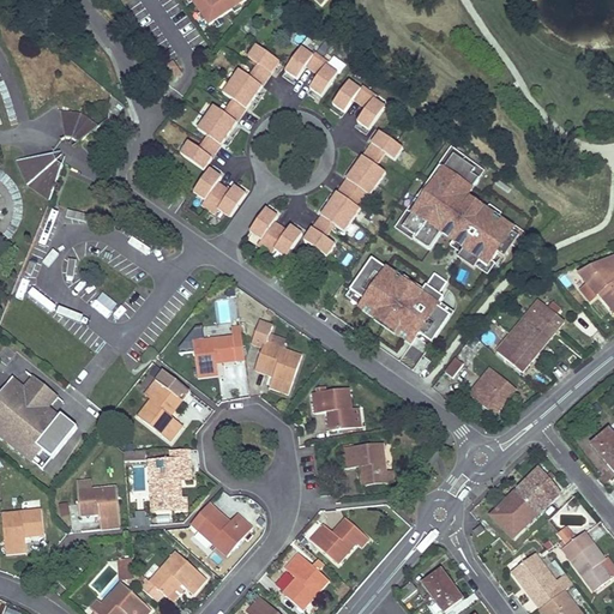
[(191,0),(210,26),(247,0),(246,0),(191,0)]
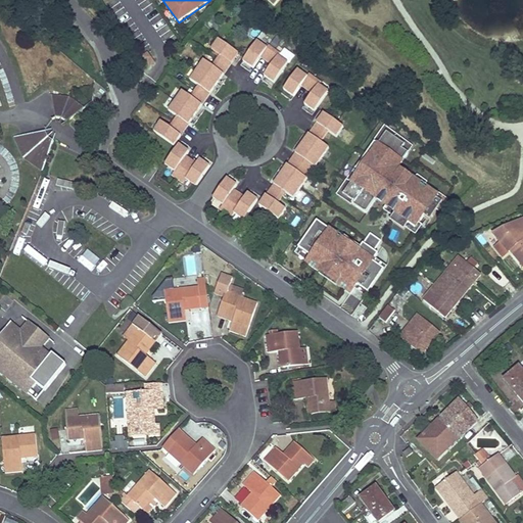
[(240,52),(220,38),(212,49),(220,54),(211,64),(203,59),(168,109),(176,115),(169,126),(160,120),(153,130),(175,145),(240,52)]
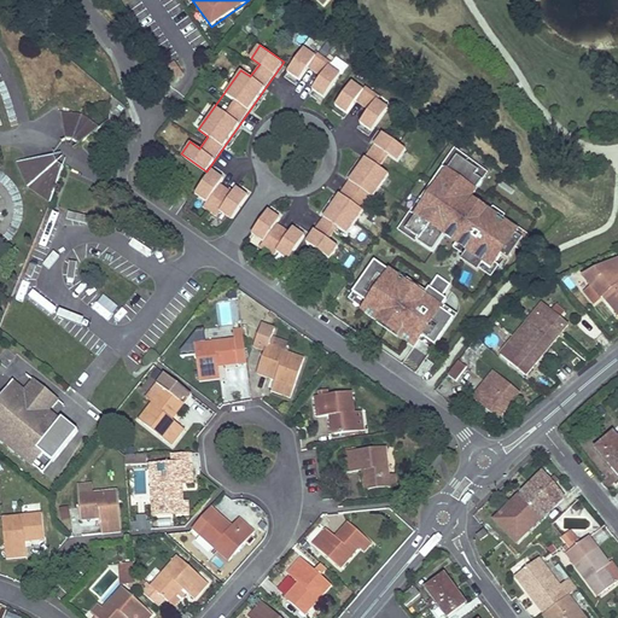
[(318,57),(305,48),(289,73),(301,81),(309,68),(322,76),(313,89),(326,98),(343,74),(331,65),(333,62),(320,53),(318,57)]
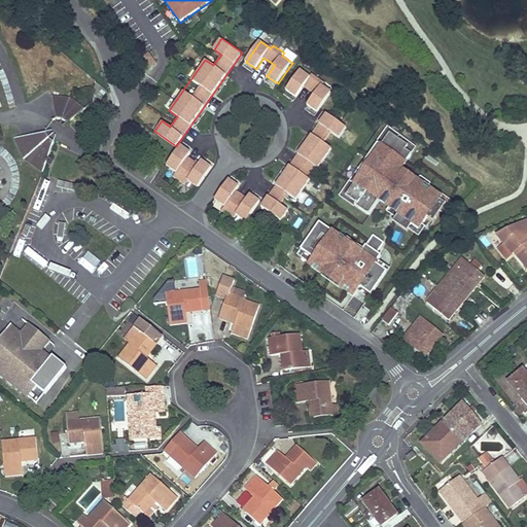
[(148,55),(143,58),(150,67),(154,64),(148,55)]
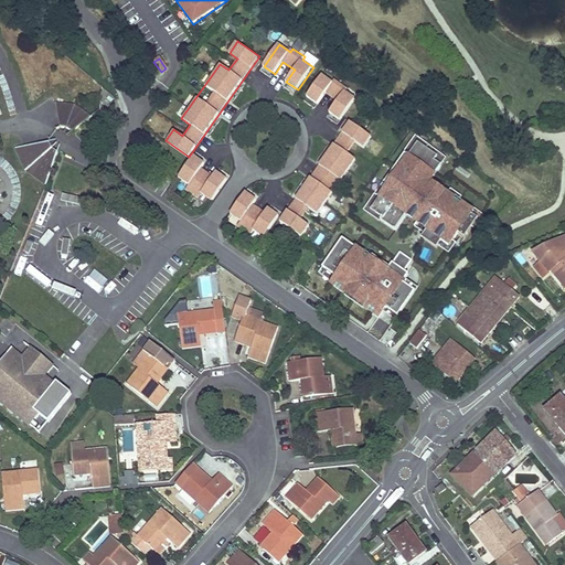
[(348,87),(337,78),(333,82),(323,75),(307,96),(319,105),(328,93),(339,100),(330,112),(341,119),(356,98),(345,91),(348,87)]
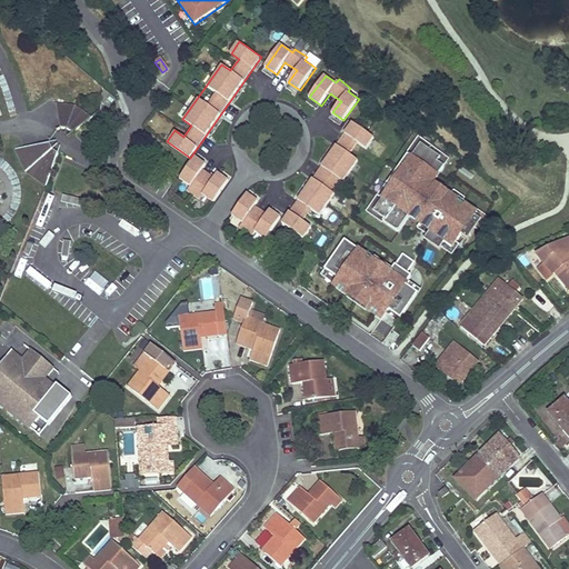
[(75,107),(57,106),(60,129),(67,129),(73,133),(91,118),(75,107)]
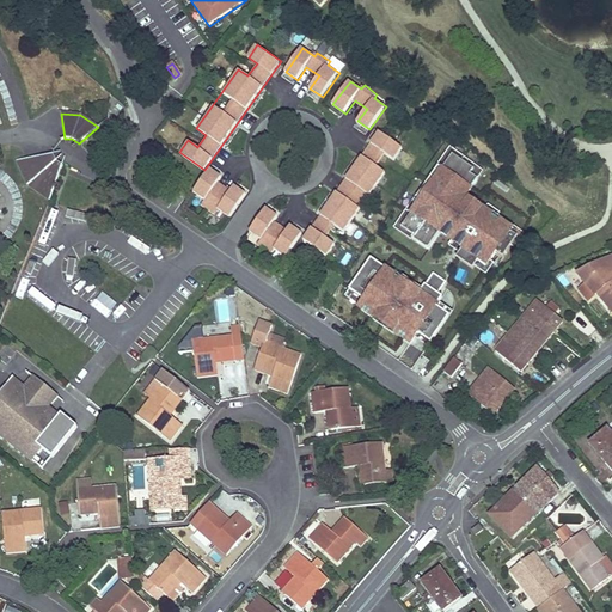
[(403,147),(379,130),(304,240),(328,257),(336,244),(326,238),(336,225),(344,231),(385,173),(377,167),(385,154),(393,161),(403,147)]
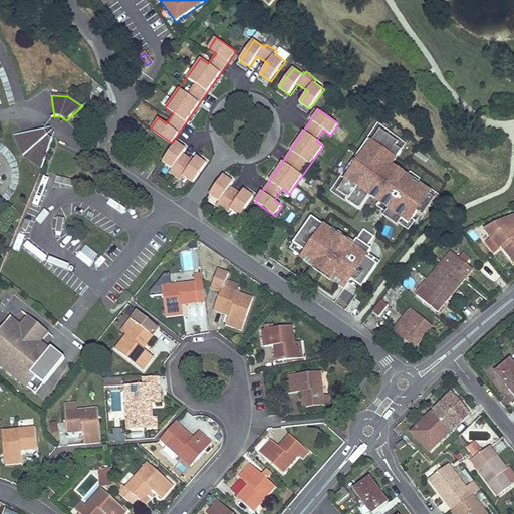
[(368,142),(371,144),(380,131),(399,144),(396,148),(402,152),(407,145),(378,125),(367,141),(368,142)]
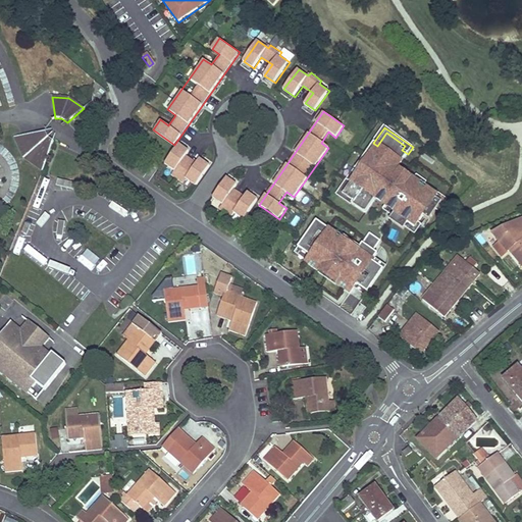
[(46,132),(13,138),(21,158),(42,172),(54,142),(48,138),(46,132)]
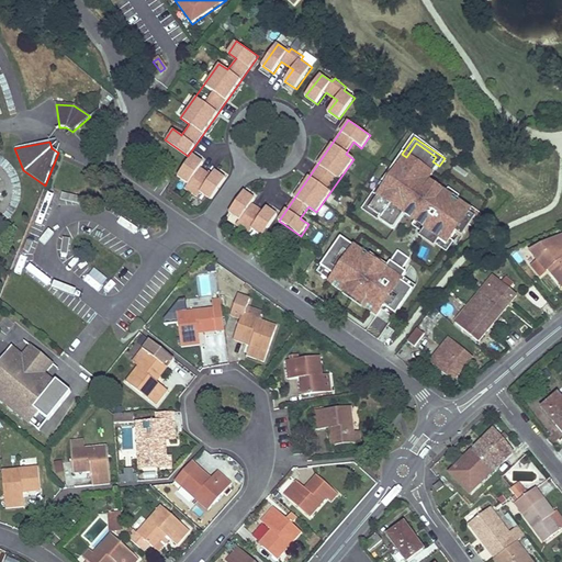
[(419,237),(434,248),(436,246),(439,242),(446,246),(450,240),(456,233),(462,237),(470,227),(475,218),(469,214),(470,211),(439,189),(438,189),(435,194),(428,191),(427,183),(428,181),(439,166),(433,161),(436,157),(416,143),(406,157),(403,155),(383,183),(386,186),(369,210),(381,217),(379,220),(394,231),(404,215),(405,214),(413,213),(419,217),(415,223),(425,229),(422,234),(419,237)]
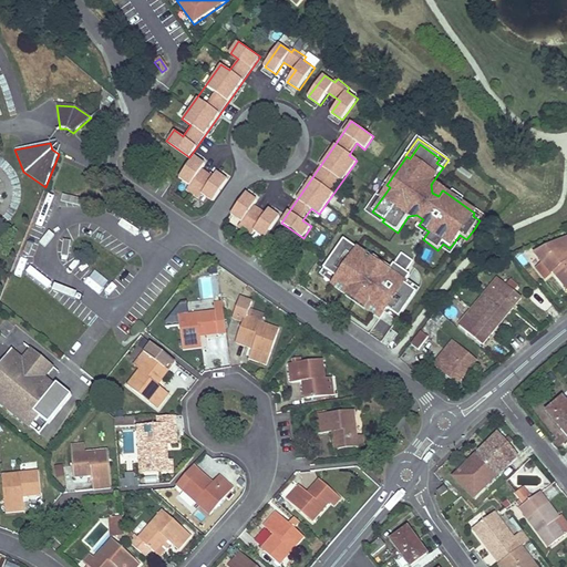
[(229,181),(218,172),(215,177),(203,168),(207,164),(196,156),(181,178),(191,186),(187,191),(199,199),(203,195),(214,203),(229,181)]
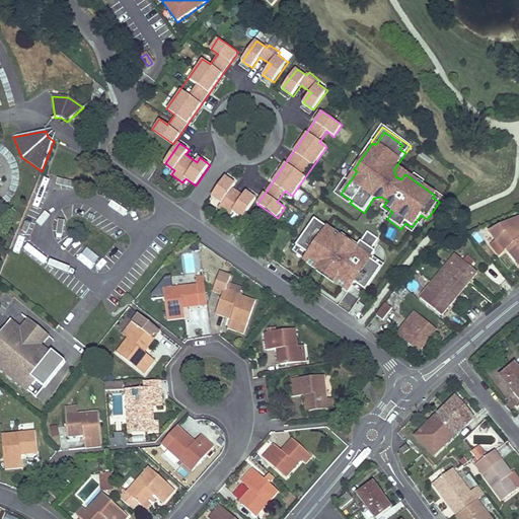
[(357,171),(354,169),(353,167),(335,194),(349,205),(350,203),(352,201),(341,194),(357,171)]
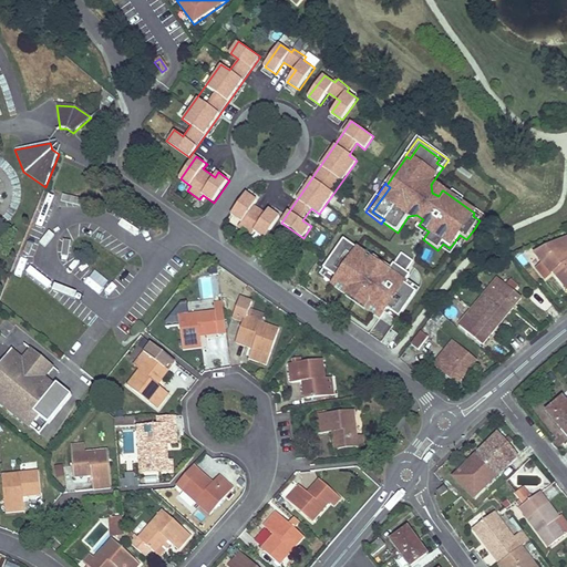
[(432,183),(431,185),(432,193),(439,196),(442,191),(443,191),(443,189),(432,183)]
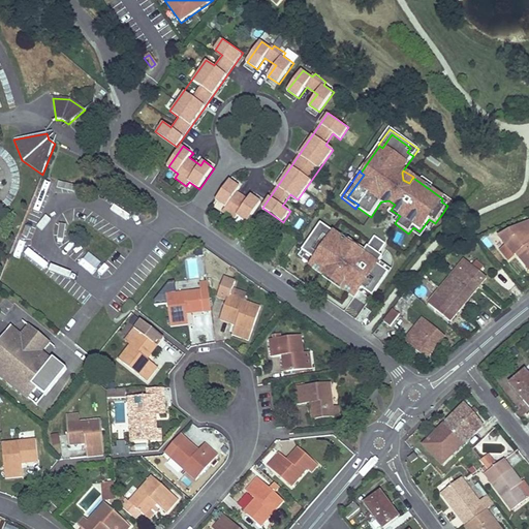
[(66,191),(76,190),(75,180),(65,181),(66,191)]
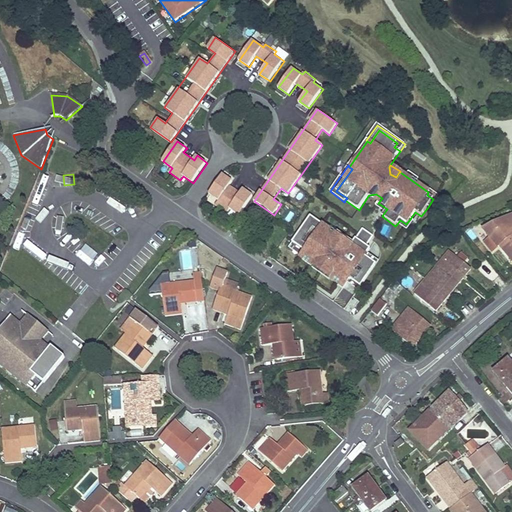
[(241,193),(231,186),(234,181),(224,174),(210,194),(219,201),(216,205),(227,213),(230,208),(240,215),(253,196),(244,189),(241,193)]
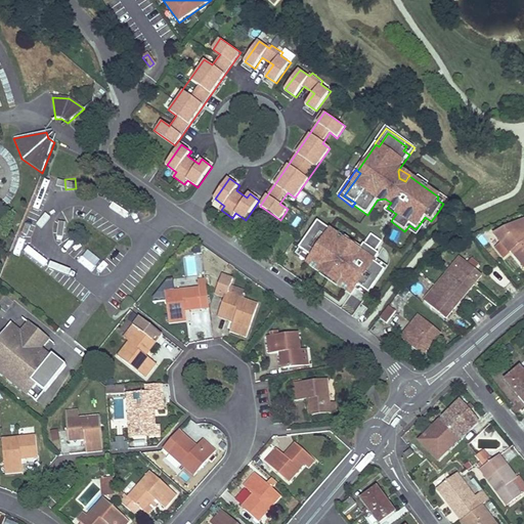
[(437,200),(443,204),(438,212),(440,213),(448,201),(440,194),(438,197),(437,200)]
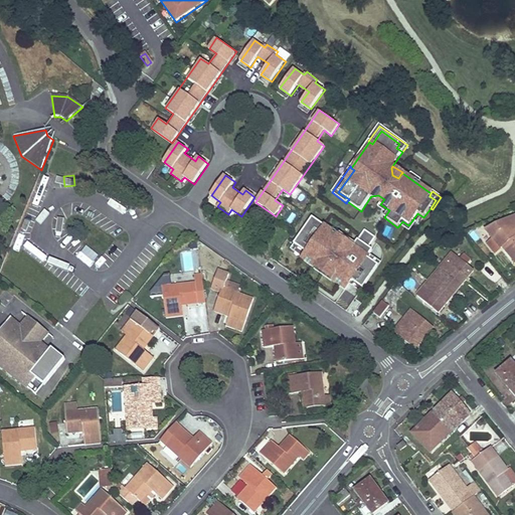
[(370,197),(380,204),(384,199),(378,195),(371,196),(370,197)]
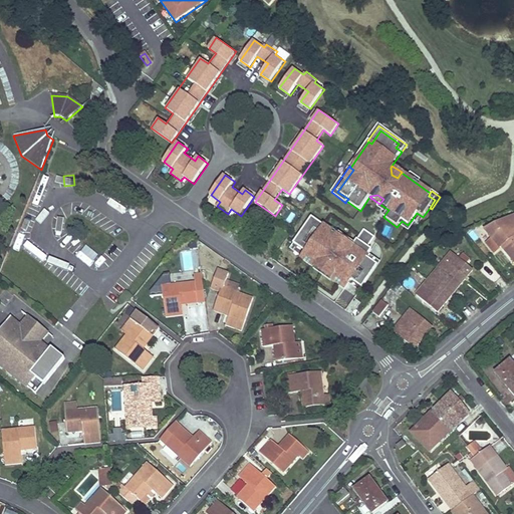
[(389,210),(379,204),(377,208),(386,214),(389,210)]
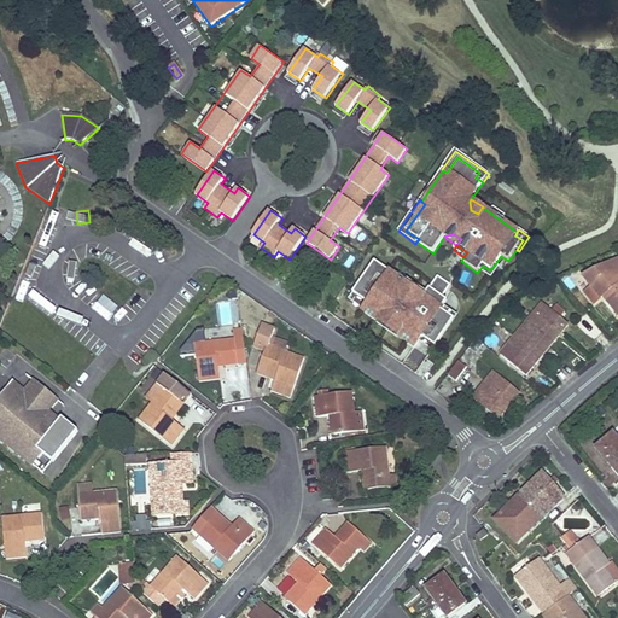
[(617,314),(617,260),(583,278),(600,298),(602,297),(617,314)]
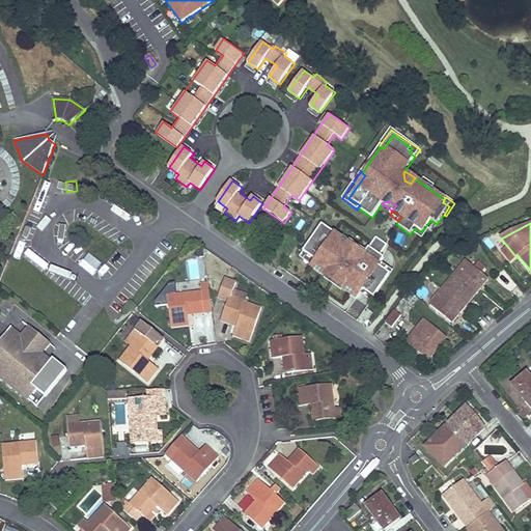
[(323,225),(304,252),(316,261),(312,267),(311,268),(325,277),(327,275),(343,287),(342,289),(351,295),(356,299),(360,292),(362,289),(379,267),(381,263),(384,259),(380,256),(378,255),(385,245),(376,239),(366,252),(364,256),(347,245),(348,244),(323,225)]
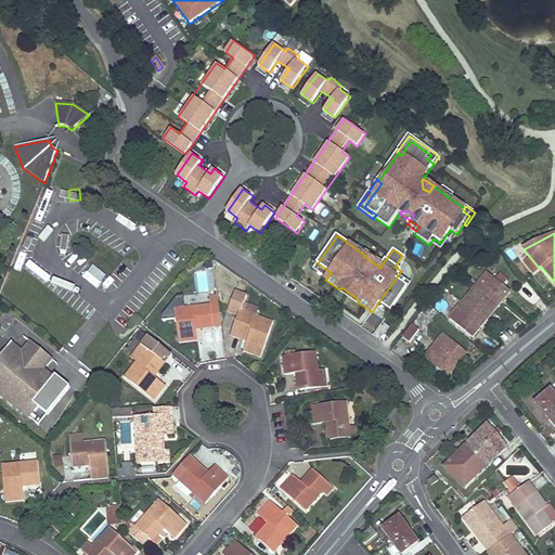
[(434,239),(430,243),(440,250),(448,240),(444,237),(440,243),(434,239)]
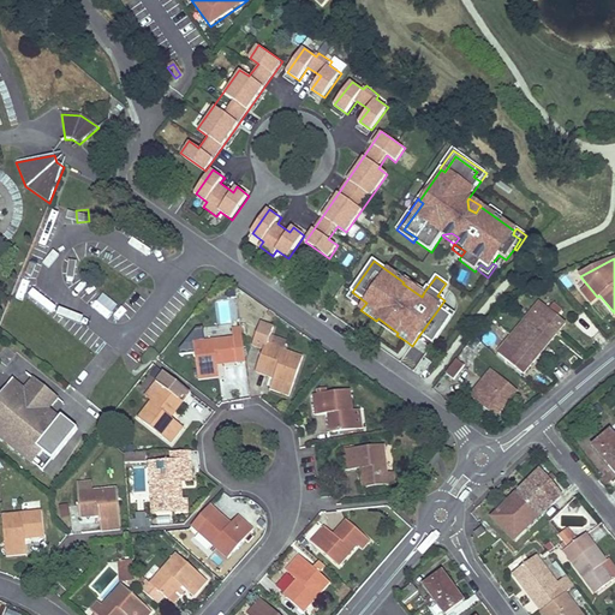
[(405,279),(404,282),(402,284),(422,297),(424,292),(405,279)]
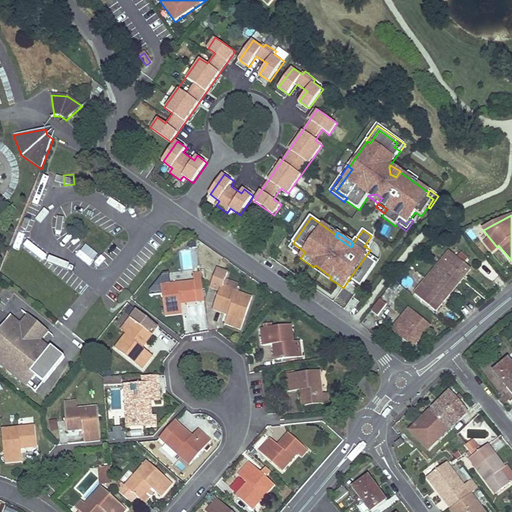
[(373,237),(371,236),(364,246),(366,247),(373,237)]
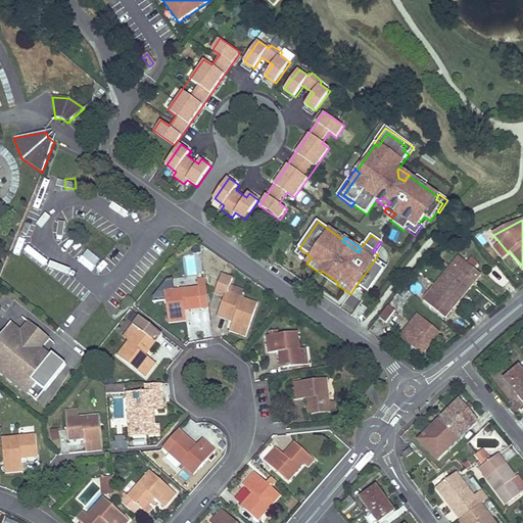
[(491,245),(486,250),(492,257),(498,252),(491,245)]
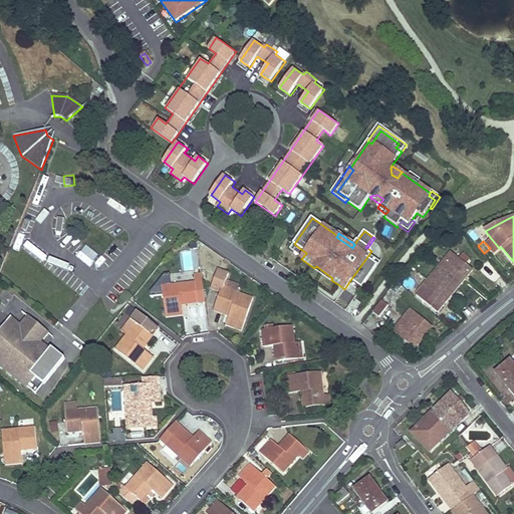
[(306,253),(294,244),(290,249),(302,258),(306,253)]
